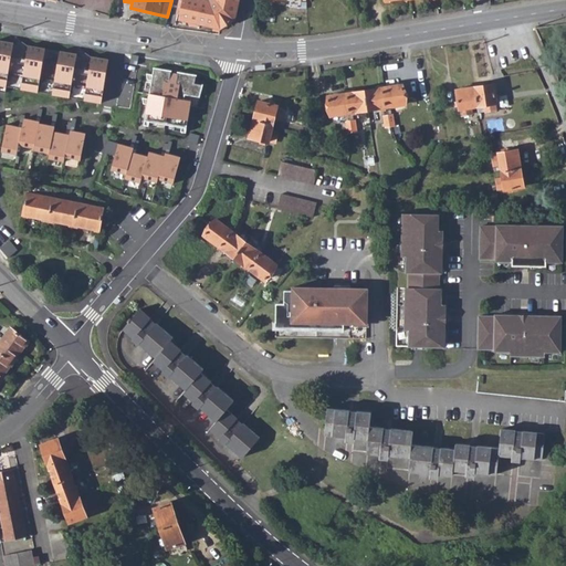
[(180,0),(178,0),(175,14),(179,14),(178,19),(220,29),(233,19),(237,0),(211,0),(209,1),(202,0),(181,0),(180,0)]
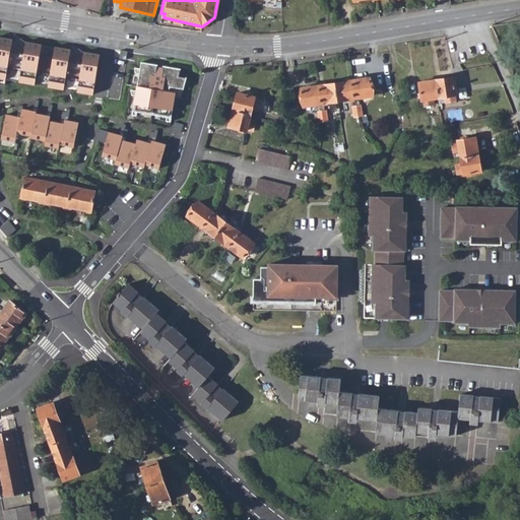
[(100,54),(0,37),(0,83),(5,84),(6,79),(93,93),(100,54)]
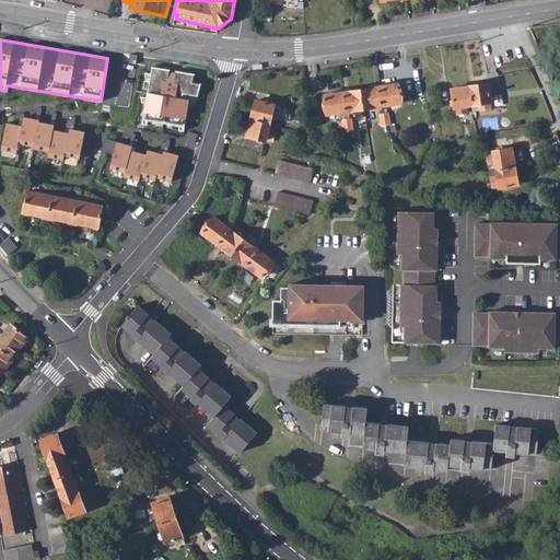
[(195,73),(152,66),(152,67),(151,73),(150,79),(147,97),(147,102),(144,118),(184,126),(188,102),(190,93),(198,95),(201,82),(200,82),(193,81),(194,73),(195,73)]
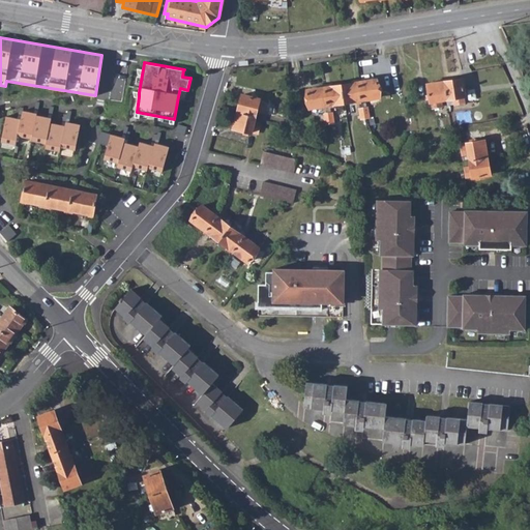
[(376,80),(358,83),(361,100),(379,97),(376,80)]
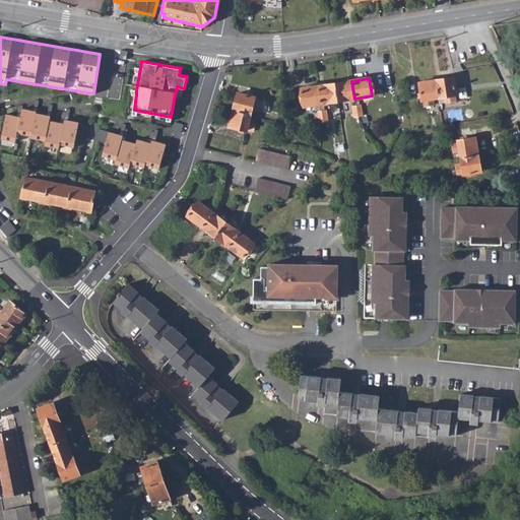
[(453,78),(437,80),(440,98),(445,96),(446,103),(455,102),(455,95),(456,95),(453,78)]
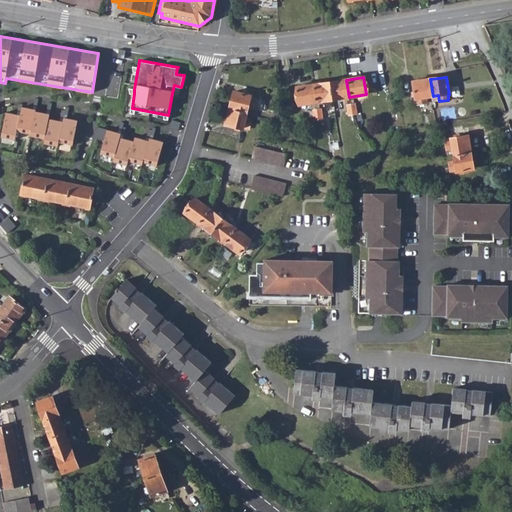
[(433,96),(430,79),(413,82),(416,99),(417,99),(418,104),(426,103),(426,97),(433,96)]
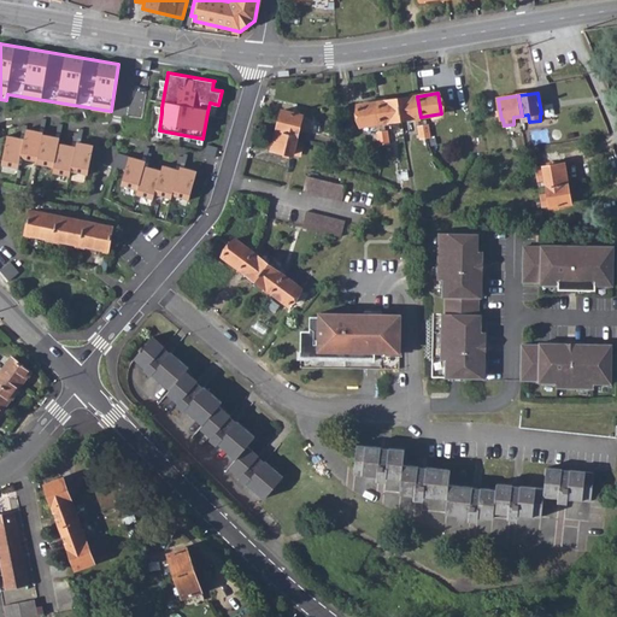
[(417,97),(397,99),(400,119),(421,117),(417,97)]
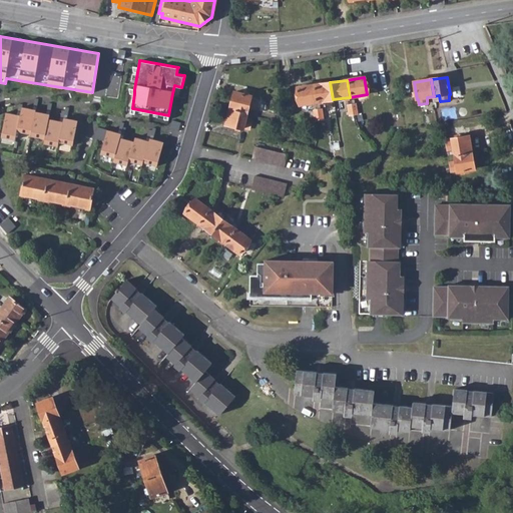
[(330,82),(314,85),(316,102),(333,99),(330,82)]
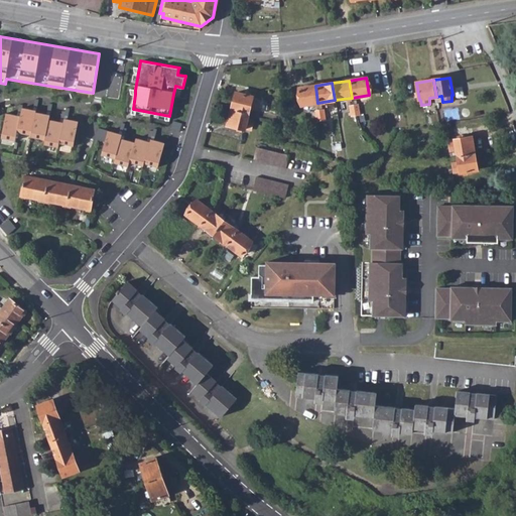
[(317,103),(315,86),(298,88),(301,105),(317,103)]
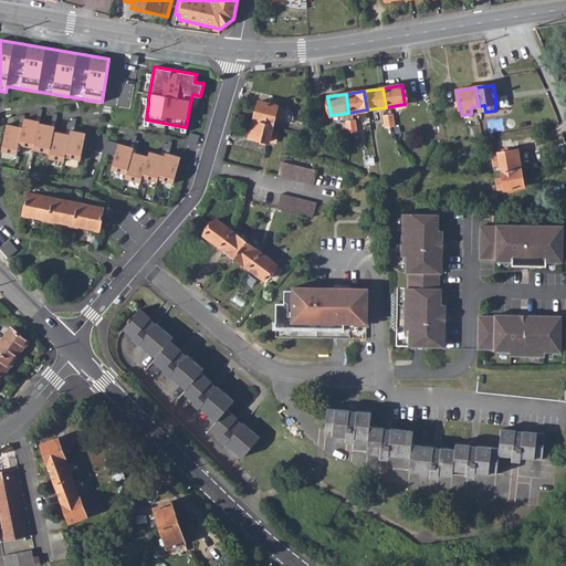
[(258,102),(253,119),(272,124),(273,117),(281,118),(283,108),(275,107),(275,106),(258,102)]
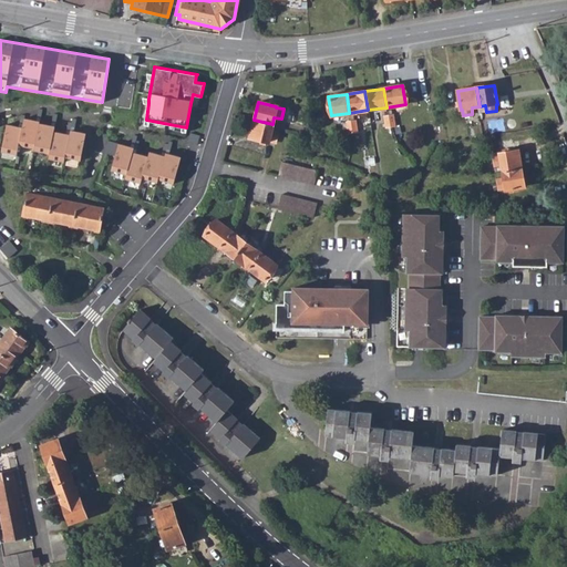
[(23,126),(20,144),(35,147),(40,122),(40,121),(24,117),(23,126)]
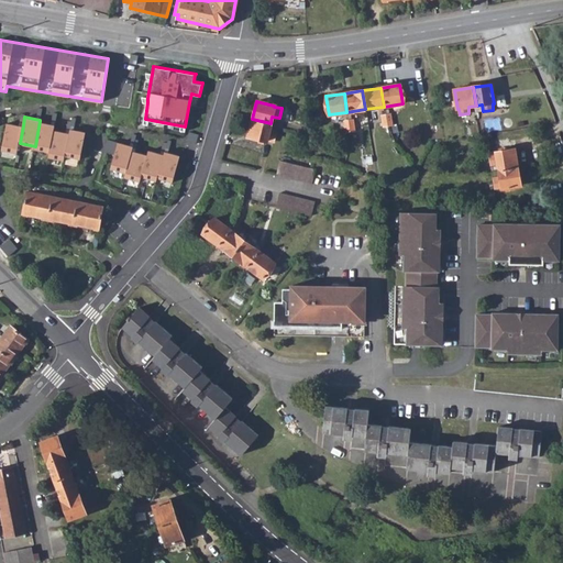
[(271,123),(252,119),(247,136),(266,141),(273,142),(275,132),(268,131),(271,123)]
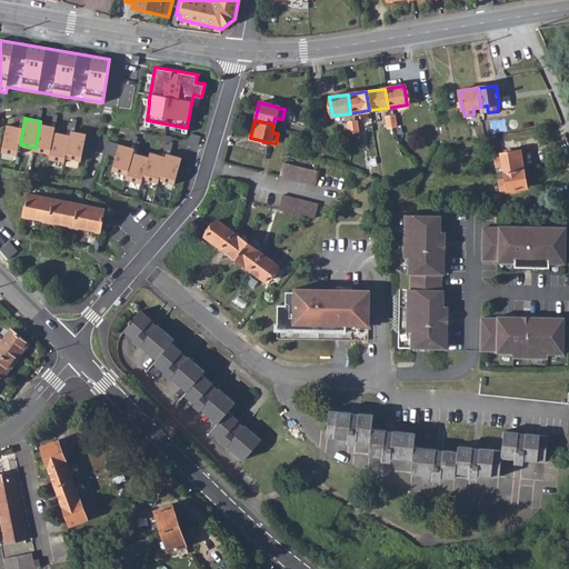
[(56,126),(40,122),(36,148),(35,151),(50,153),(55,131),(56,126)]
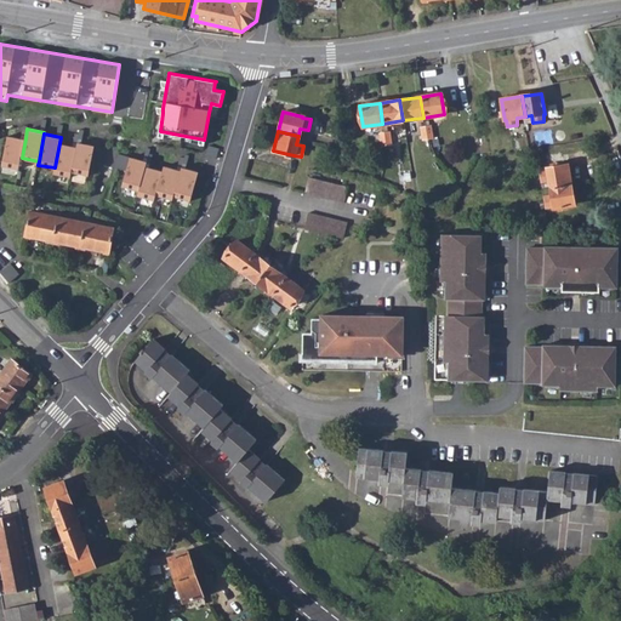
[(26,138),(9,136),(4,166),(20,169),(22,158),(26,138)]
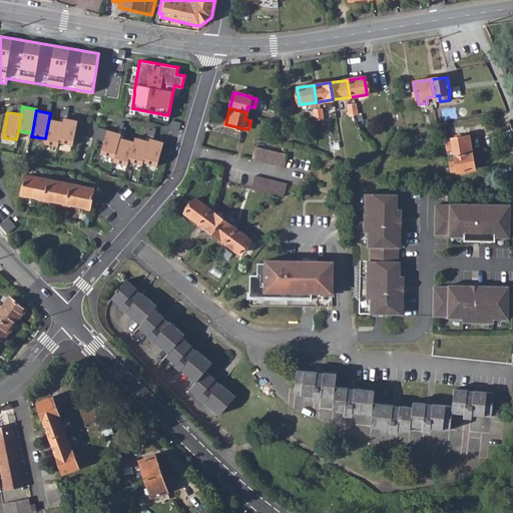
[(63,120),(49,118),(45,138),(44,143),(58,146),(59,141),(63,120)]
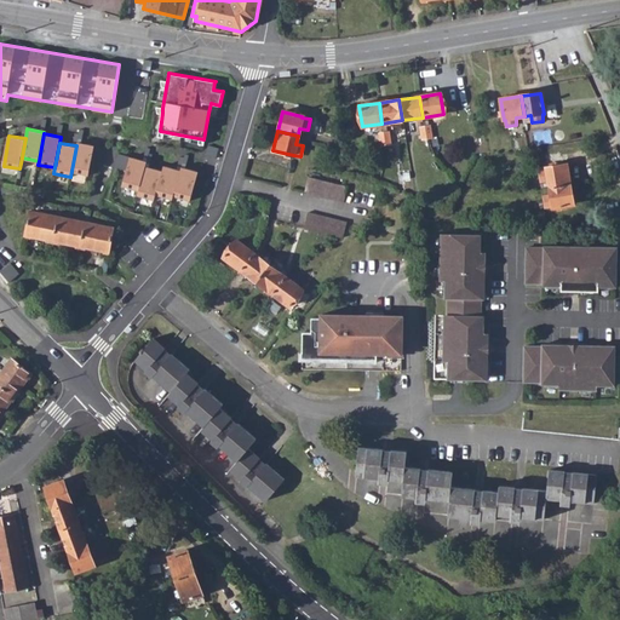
[(85,148),(76,145),(72,171),(86,173),(86,174),(89,174),(95,145),(85,143),(85,148)]
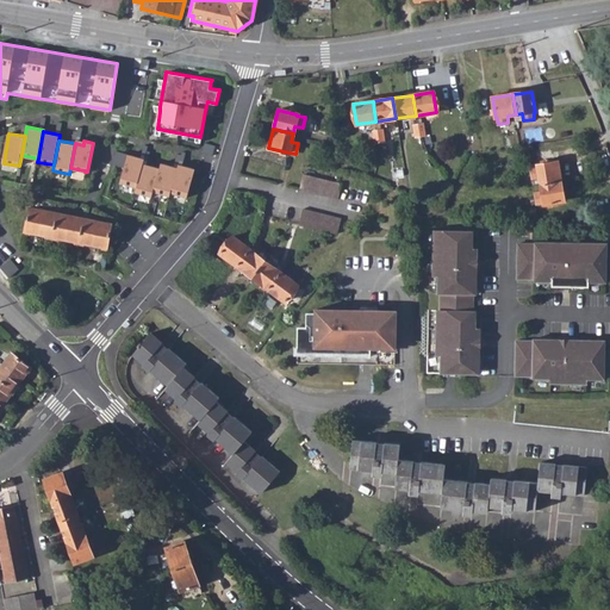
[(124,166),(128,154),(116,150),(112,162),(124,166)]
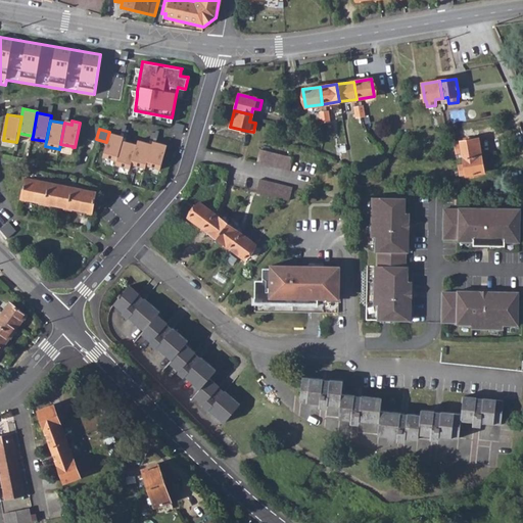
[(124,136),(109,132),(106,142),(103,156),(117,160),(123,138),(124,136)]
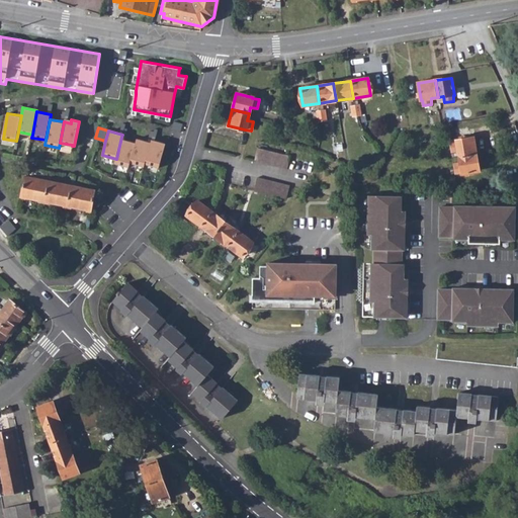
[(127,136),(122,135),(121,137),(116,159),(114,163),(128,166),(130,163),(136,141),(126,138),(127,136)]
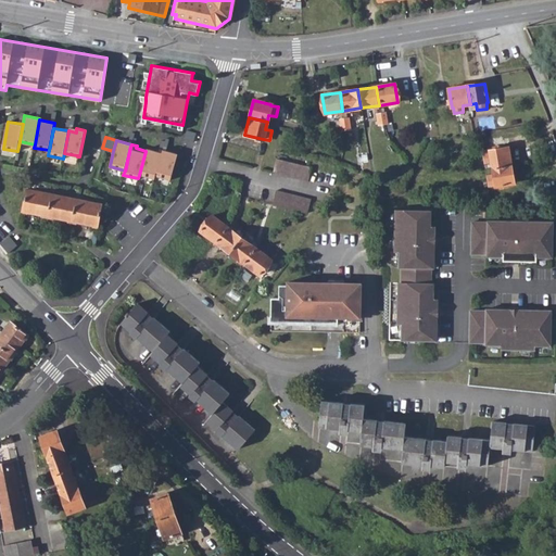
[(490,160),(491,166),(509,164),(507,146),(489,149),(489,150),(482,151),(483,161),(490,160)]
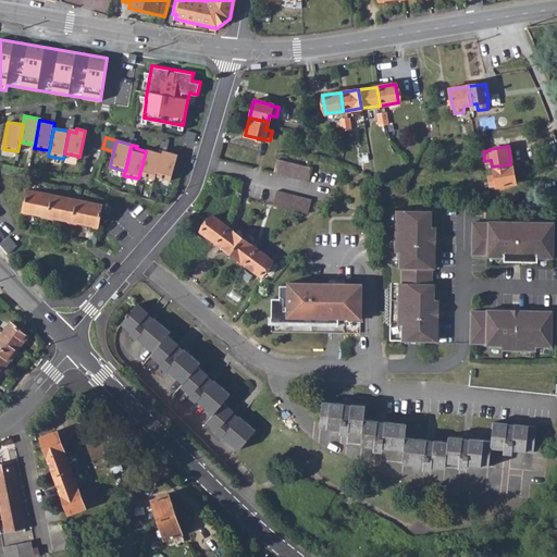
[(147,148),(146,151),(139,175),(155,178),(156,177),(162,152),(147,148)]
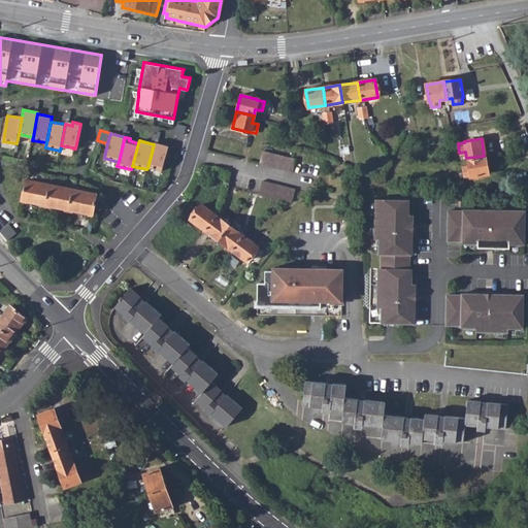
[(154,144),(147,168),(168,173),(175,149),(155,142),(154,144)]
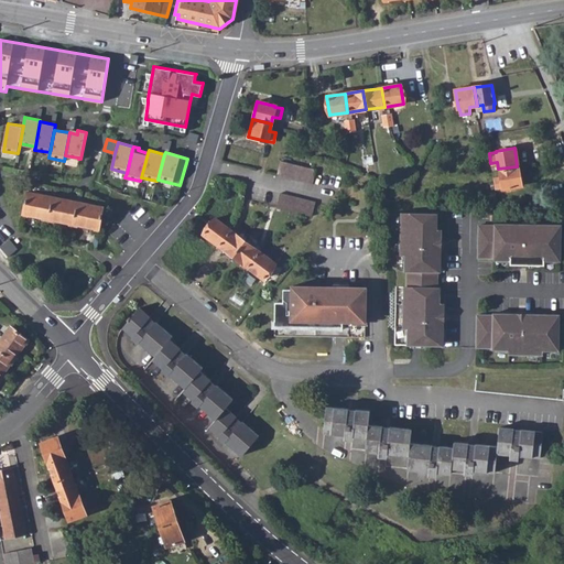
[(313,183),(315,170),(281,161),(277,174),(313,183)]
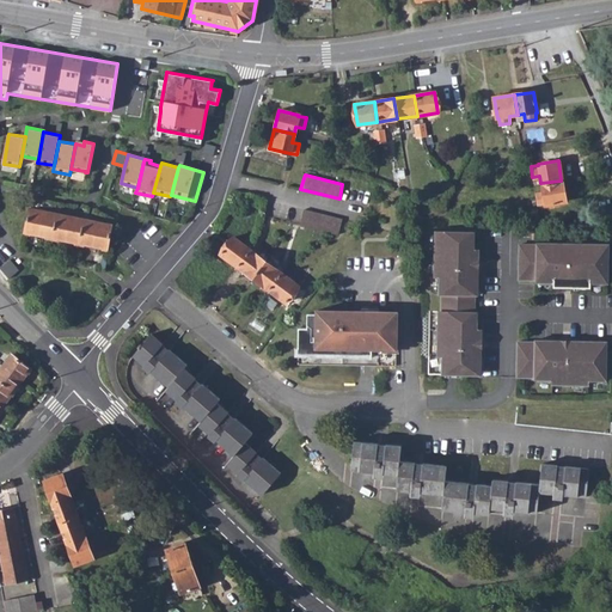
[(561,181),(540,183),(542,190),(534,191),(536,203),(543,202),(543,203),(564,201),(561,181)]
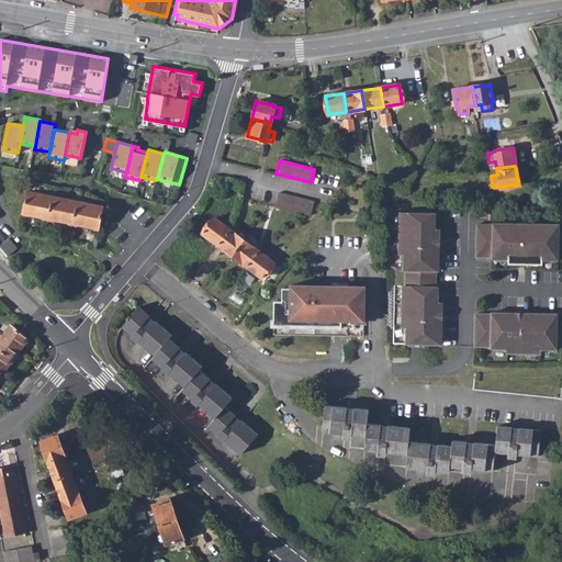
[(23,213),(49,218),(53,198),(27,192),(23,213)]
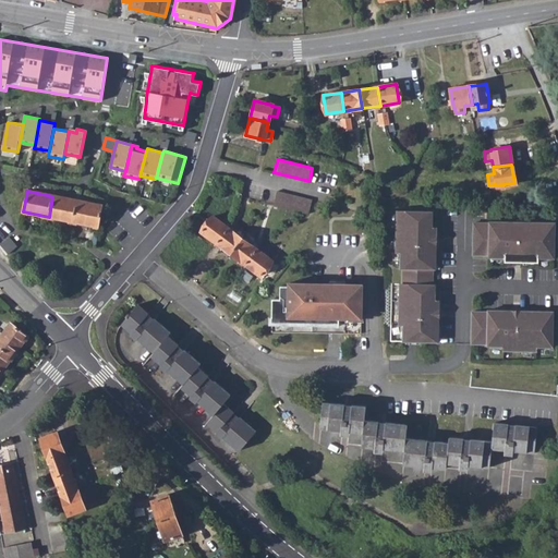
[(311,198),(277,191),(273,205),(307,213),(311,198)]
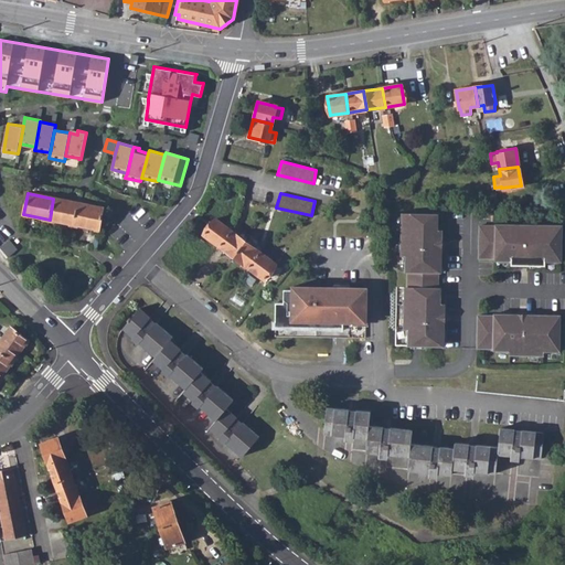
[(53,199),(50,220),(74,224),(77,203),(53,199)]
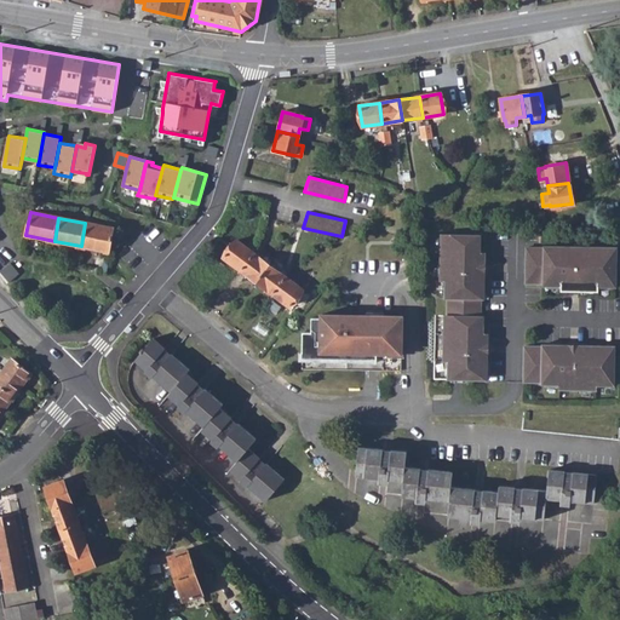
[(85,223),(81,246),(108,251),(112,229),(85,223)]
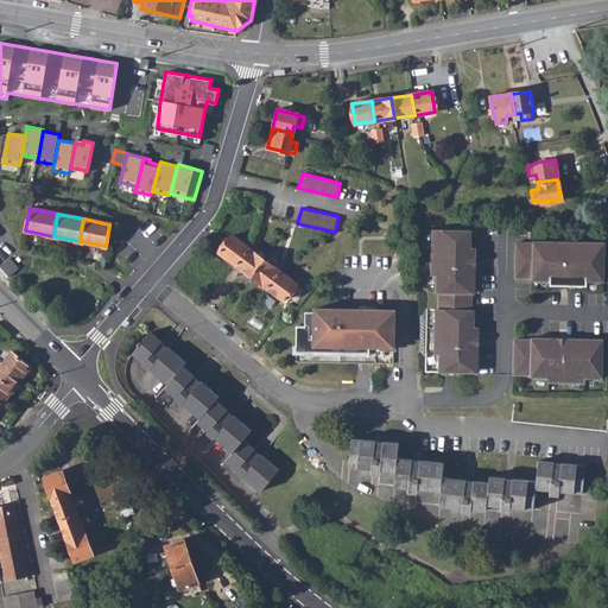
[(464,230),(426,230),(426,276),(431,276),(431,293),(434,293),(434,310),(431,310),(430,353),(435,353),(435,373),(476,373),(476,353),(472,353),(472,347),(472,339),(476,339),(476,329),(472,329),(472,311),(469,311),(469,293),(474,293),(474,289),(469,289),(469,273),(464,273),(464,266),(464,258),(469,258),(469,248),(464,248),(464,230)]
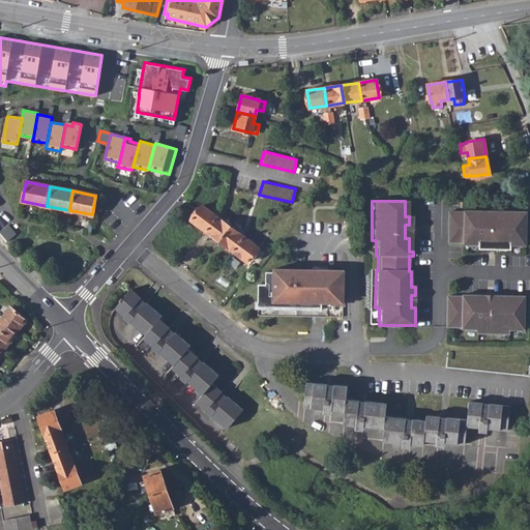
[(190,219),(205,230),(216,215),(202,205),(190,219)]
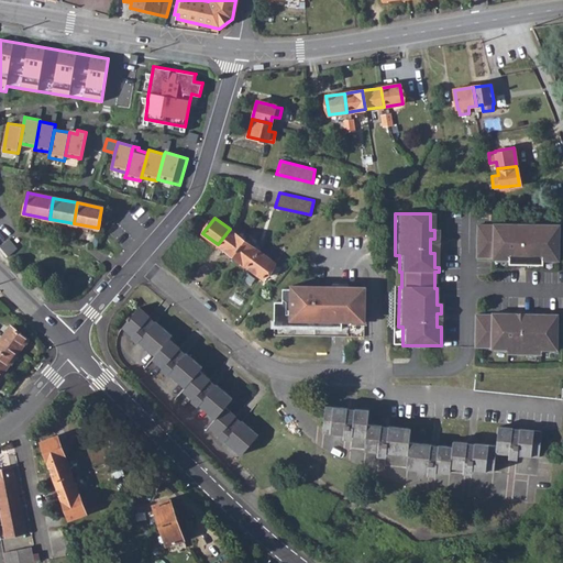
[(490,225),(475,225),(475,257),(490,257),(490,260),(507,260),(523,260),(523,263),(540,264),(540,260),(556,260),(556,224),(516,224),(516,229),(509,229),(509,224),(490,224),(490,225)]
